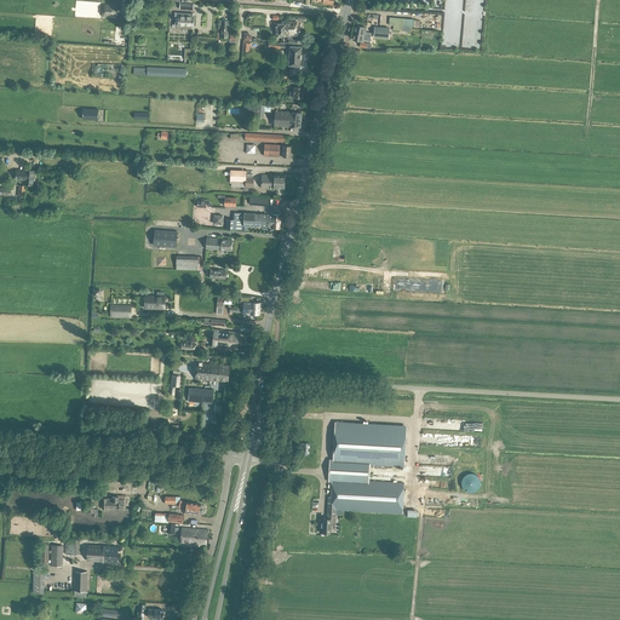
[(102,13),(103,17),(116,17),(118,13),(118,9),(116,5),(103,5),(102,9),(102,13)]
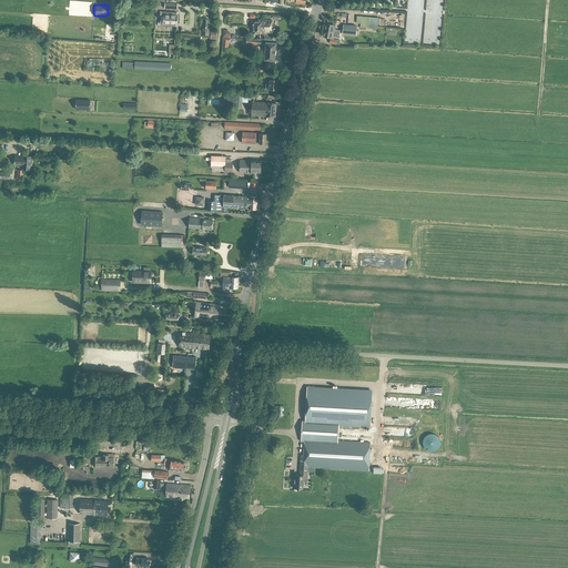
[(160,26),(176,27),(176,24),(178,24),(178,14),(176,14),(178,12),(161,11),(161,14),(163,14),(163,22),(160,22),(160,26)]
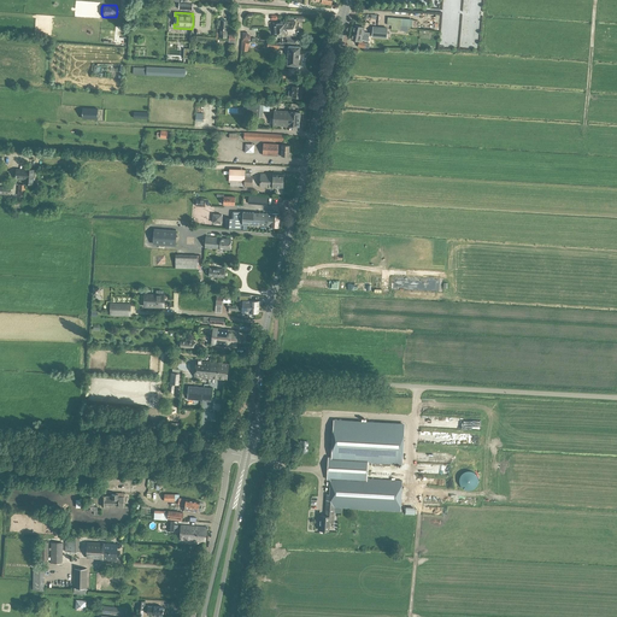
[(388,17),(387,25),(392,25),(392,30),(401,30),(401,27),(403,18),(388,17)]
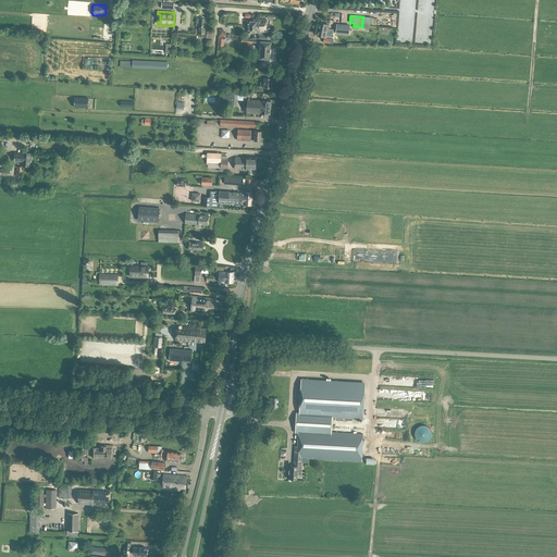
[(199,22),(198,34),(205,34),(205,36),(207,36),(207,38),(212,38),(212,31),(207,29),(207,32),(205,32),(206,27),(205,26),(205,20),(200,19),(199,22)]
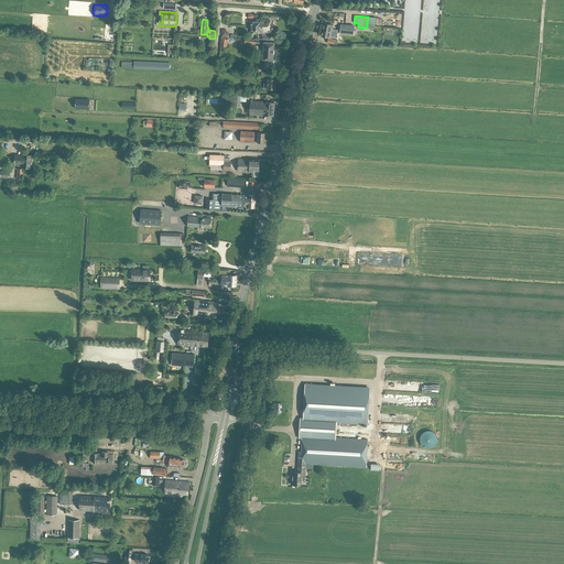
[(262,20),(262,25),(263,33),(263,36),(263,40),(266,41),(271,40),(271,35),(267,36),(267,33),(271,33),(270,20),(262,20)]
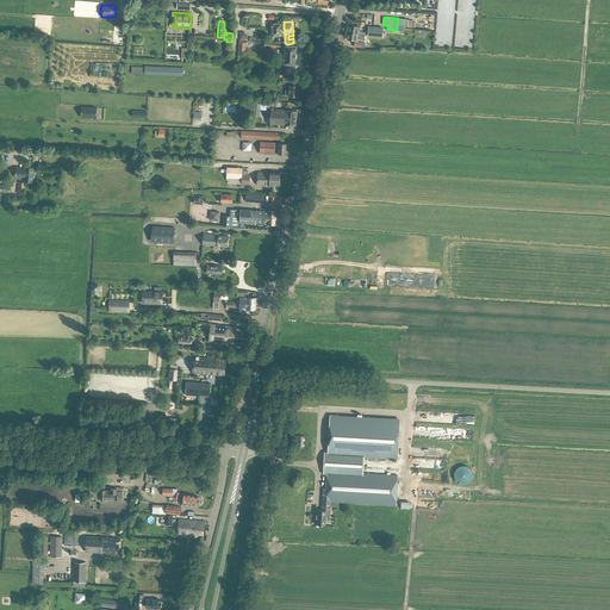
[(350,25),(349,32),(359,35),(365,36),(366,32),(360,31),(361,27),(350,25)]
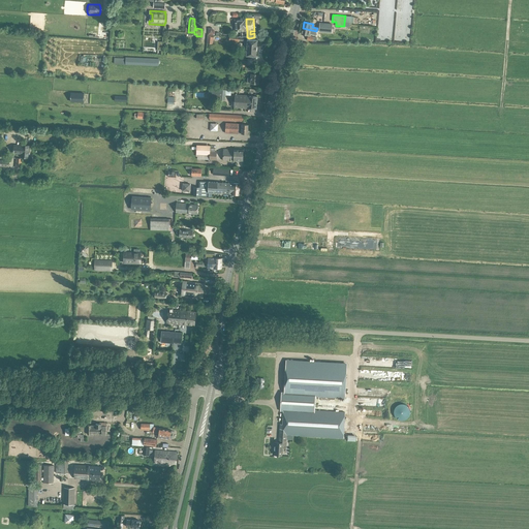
[(319,23),(319,32),(332,33),(332,30),(333,24),(319,23)]
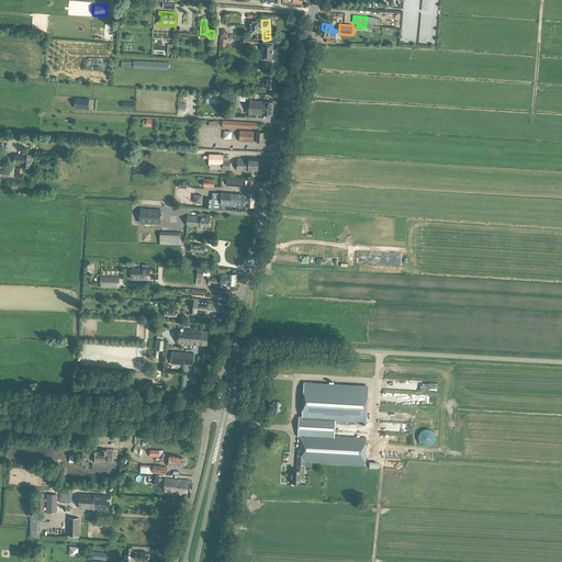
[(257,40),(262,40),(262,36),(262,33),(261,25),(249,26),(250,34),(256,34),(256,40),(257,40)]
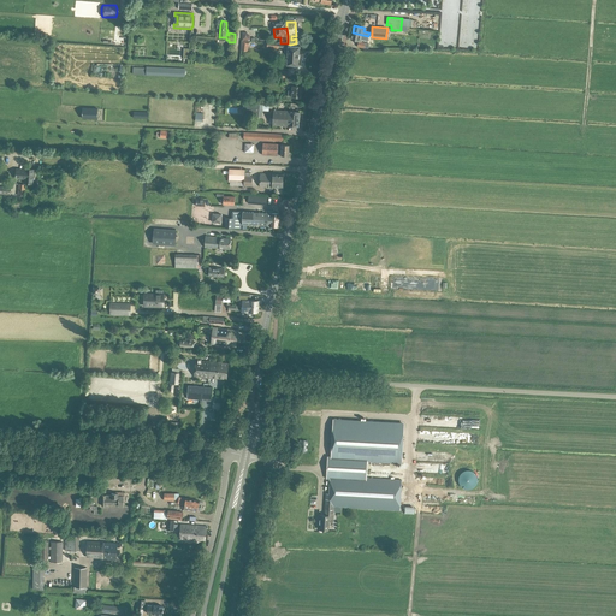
[(267,42),(267,48),(278,48),(278,47),(284,48),(283,64),(286,64),(286,65),(292,65),(292,67),(297,69),(298,65),(300,47),(289,46),(289,45),(282,43),(267,42)]
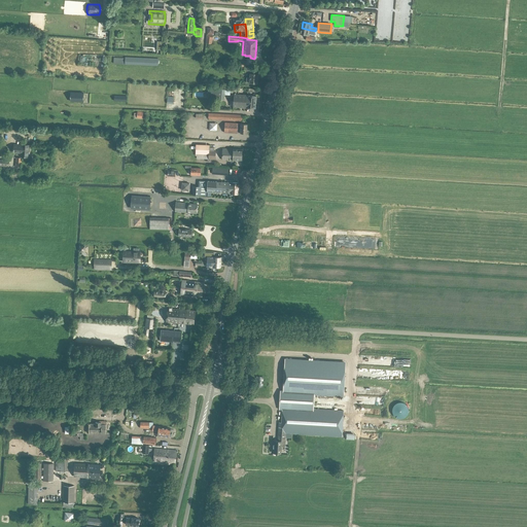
[(249,82),(257,83),(258,74),(250,73),(250,77),(247,77),(246,82),(249,82)]
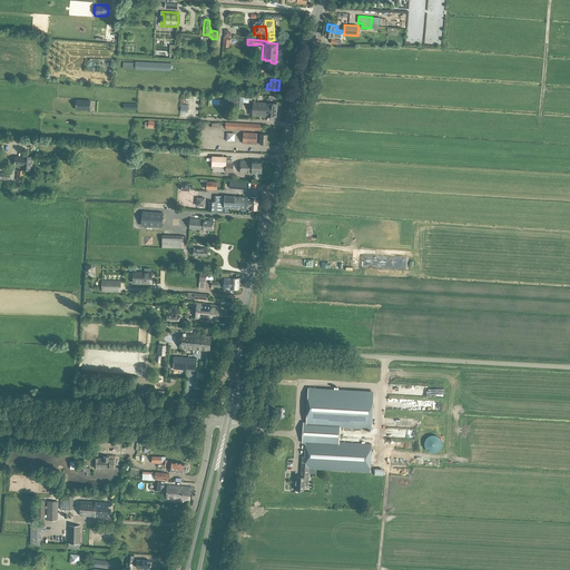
[(249,97),(228,96),(227,107),(242,107),(243,102),(249,102),(249,100),(252,100),(253,96),(249,96),(249,97)]
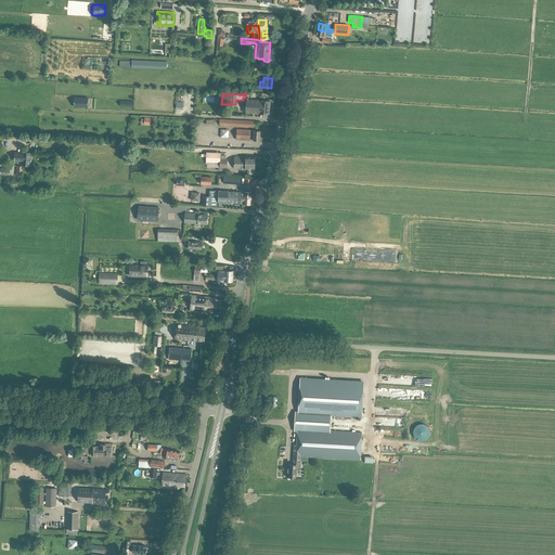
[(75,106),(87,107),(88,107),(88,98),(75,98),(75,106)]
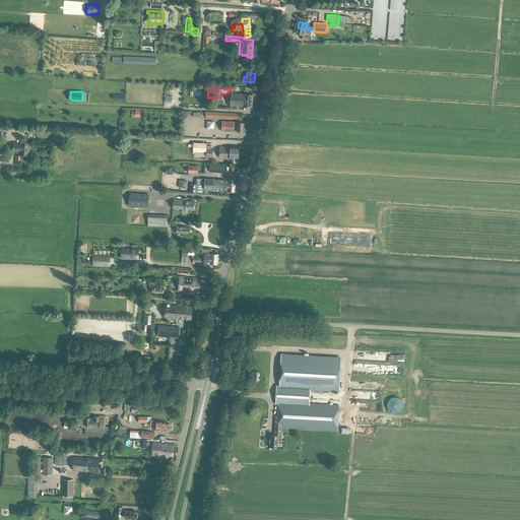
[(228,100),(228,105),(231,105),(231,106),(240,107),(242,107),(242,105),(244,105),(244,94),(232,93),(231,100),(228,100)]
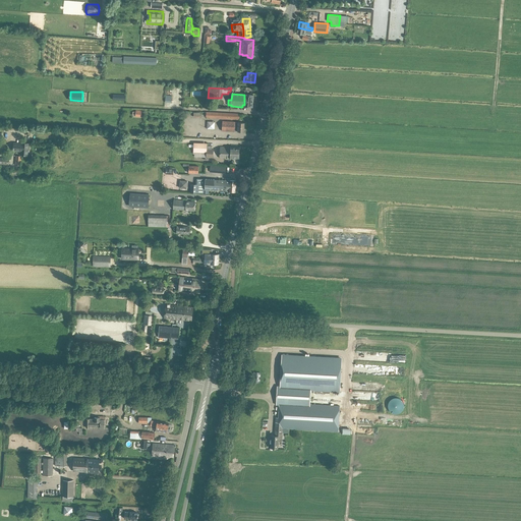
[(242,105),(242,107),(252,108),(253,95),(244,95),(244,105),(242,105)]
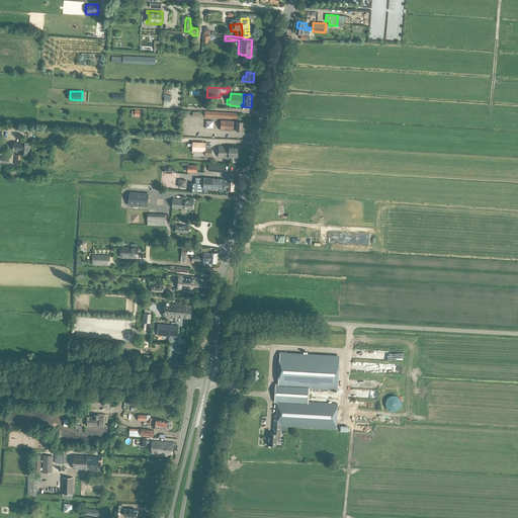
[(221,131),(233,131),(236,131),(243,131),(243,122),(237,121),(237,122),(234,121),(222,120),(221,131)]
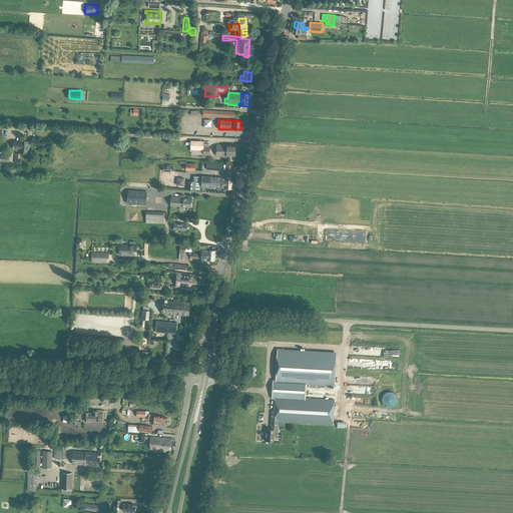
[(21,140),(21,141),(14,140),(13,148),(21,149),(20,152),(28,153),(29,141),(21,140)]
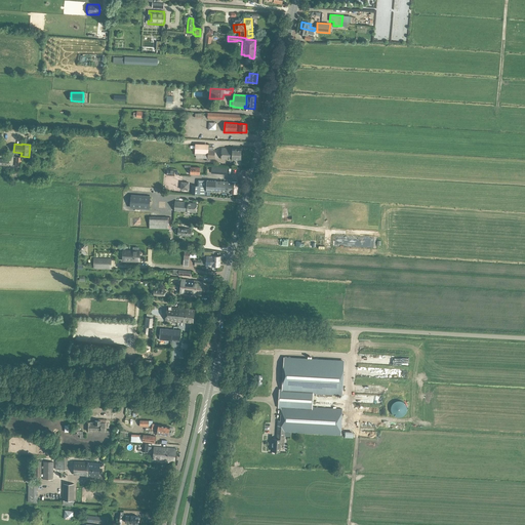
[(195,153),(207,153),(208,145),(195,144),(195,153)]
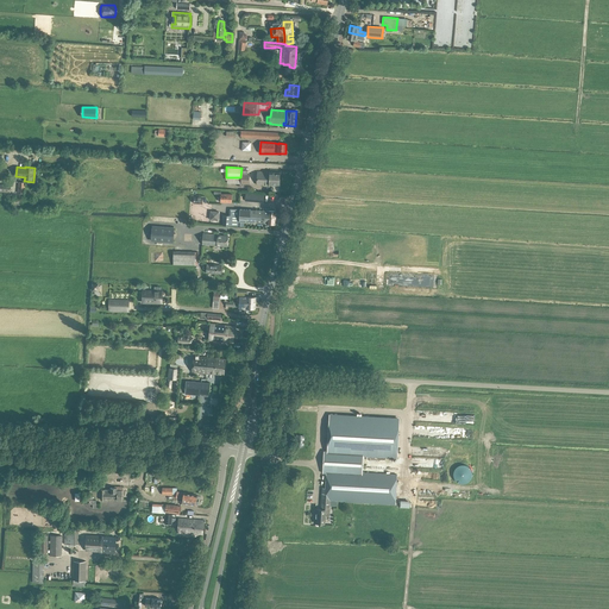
[(274,190),(280,192),(280,186),(280,173),(270,173),(257,173),(257,184),(269,186),(272,186),(272,187),(271,187),(271,190),(274,190)]
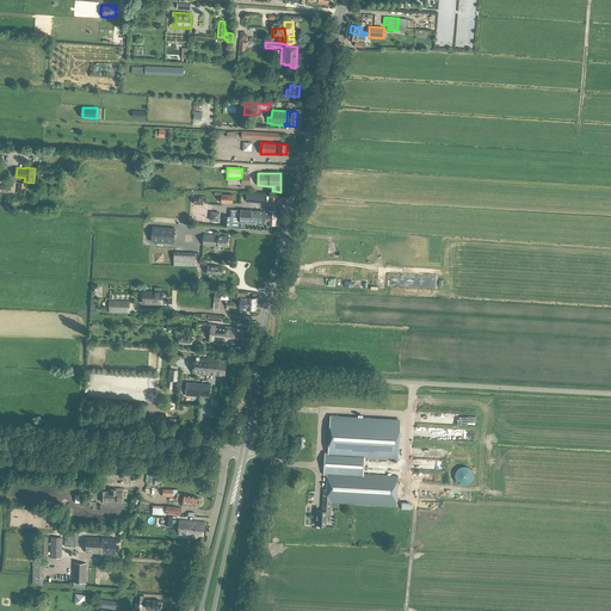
[(215,192),(215,195),(222,196),(221,203),(233,203),(233,195),(222,195),(222,192),(215,192)]
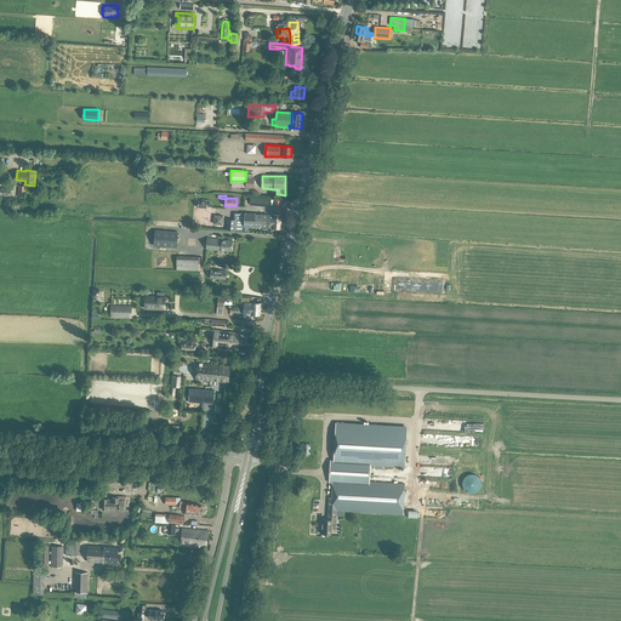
[(228,220),(227,229),(233,229),(243,231),(244,215),(245,214),(235,212),(234,214),(234,220),(228,220)]
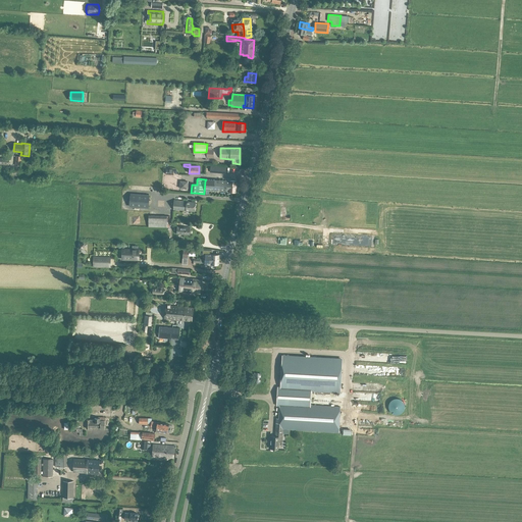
[(228,192),(236,193),(237,180),(229,180),(206,179),(205,180),(205,190),(228,192)]
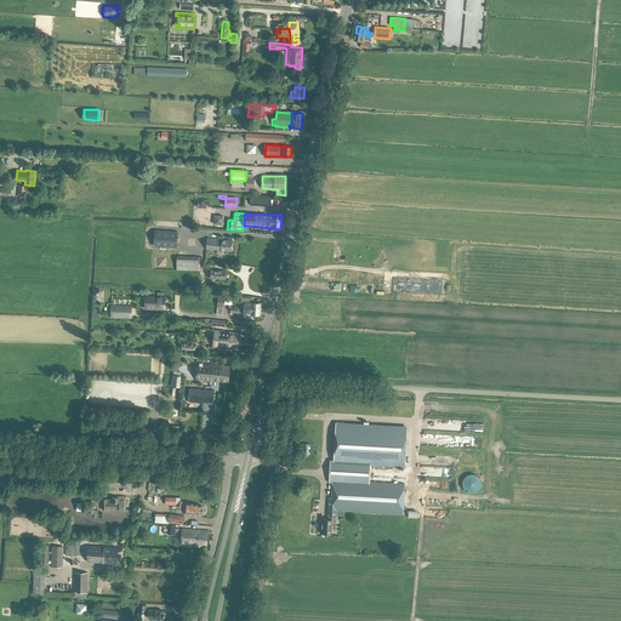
[(155,232),(154,246),(176,248),(177,233),(155,232)]
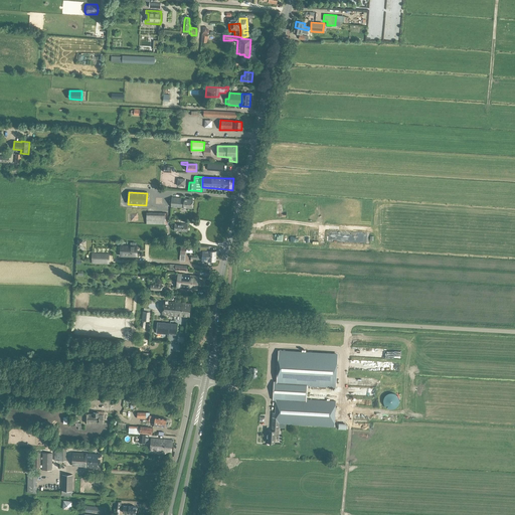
[(193,199),(172,198),(171,207),(192,208),(193,199)]
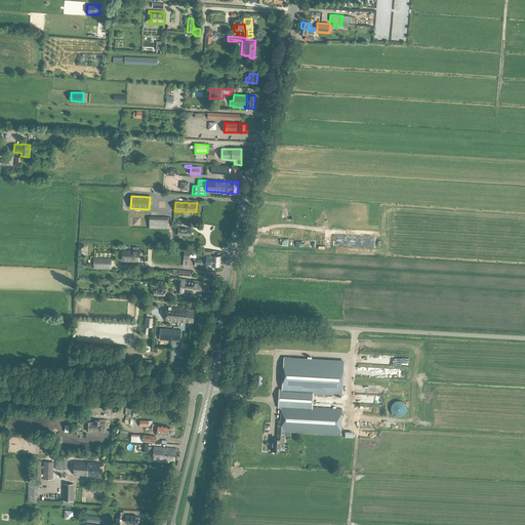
[(149,228),(167,229),(168,220),(171,220),(171,217),(150,216),(149,228)]
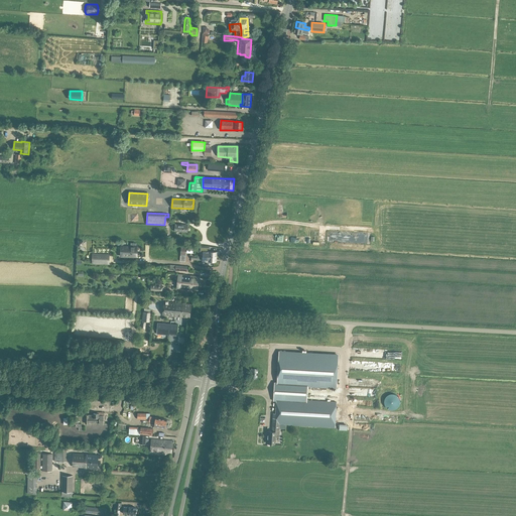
[(170,224),(169,231),(172,231),(172,235),(180,236),(180,233),(183,234),(183,232),(187,233),(188,225),(183,225),(181,225),(177,224),(177,221),(173,220),(173,224),(170,224)]
